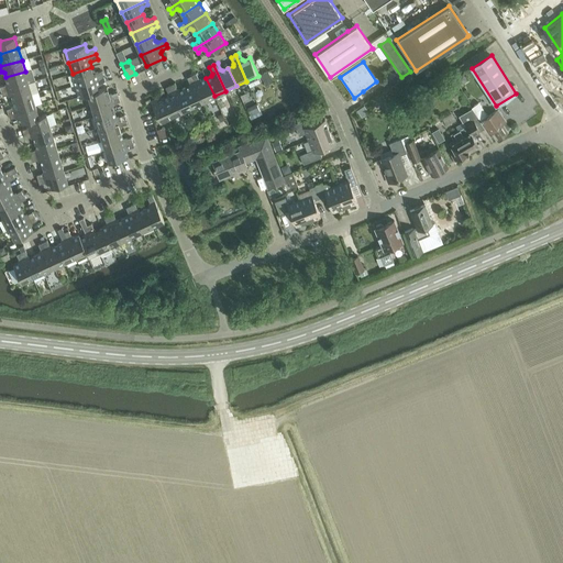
[(91,67),(73,74),(76,85),(103,76),(101,72),(94,74),(91,67)]
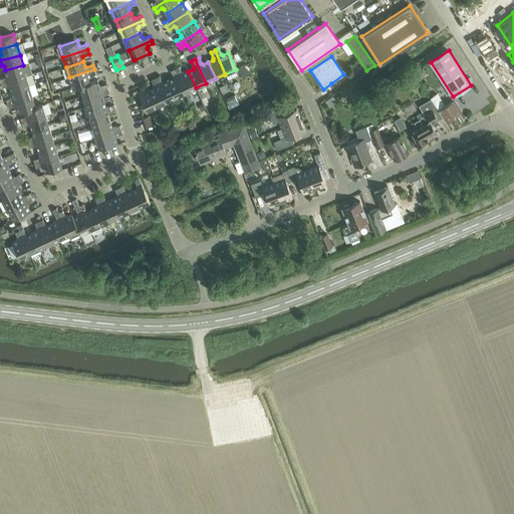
[(244,64),(238,67),(243,77),(249,74),(244,64)]
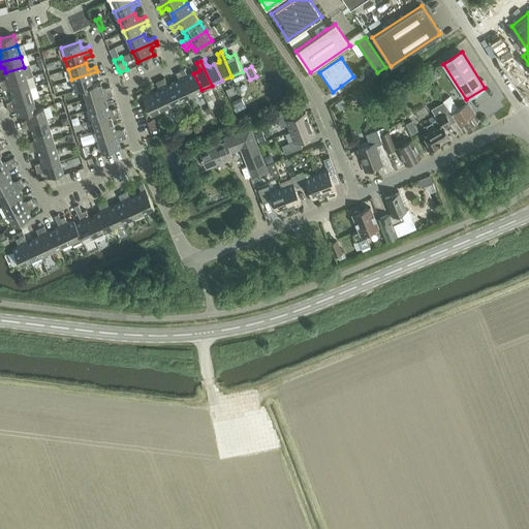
[(0,82),(1,86),(27,78),(24,67),(5,72),(7,78),(6,80),(0,82)]
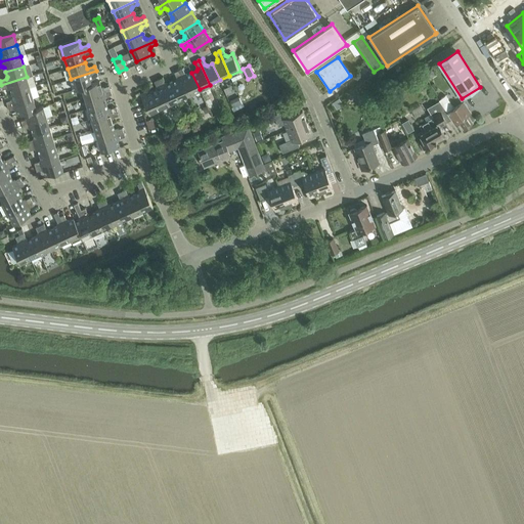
[(182,68),(178,70),(189,94),(200,89),(191,73),(187,75),(185,74),(182,68)]
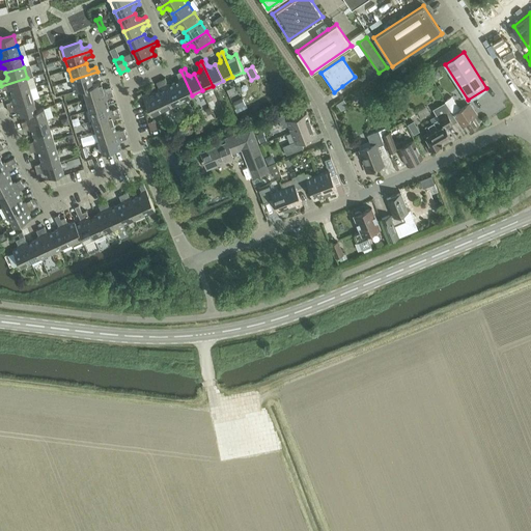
[(178,81),(174,83),(182,100),(192,95),(180,71),(176,73),(179,79),(178,81)]
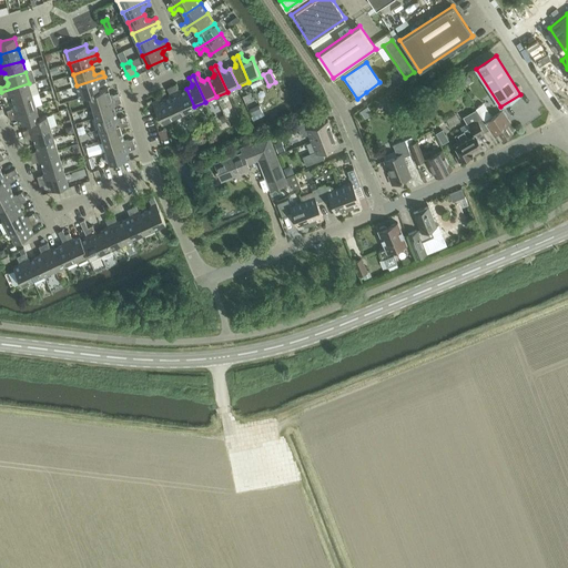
[(104,77),(77,85),(80,98),(89,95),(89,94),(100,91),(98,85),(105,82),(104,77)]
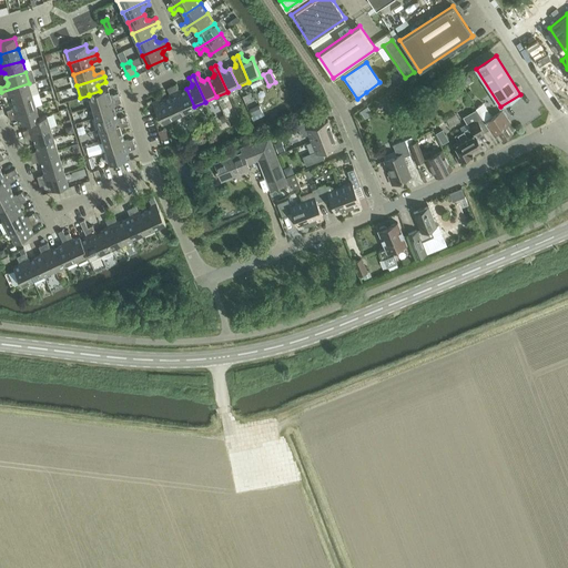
[(29,83),(1,92),(3,97),(9,94),(11,95),(13,101),(32,95),(29,83)]
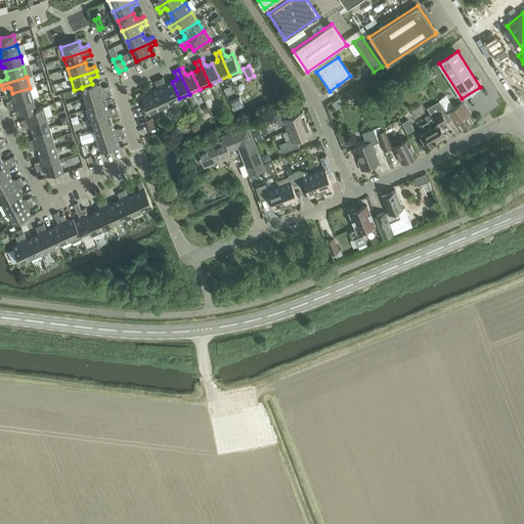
[(163,77),(159,79),(170,103),(179,98),(172,82),(167,84),(165,83),(163,77)]
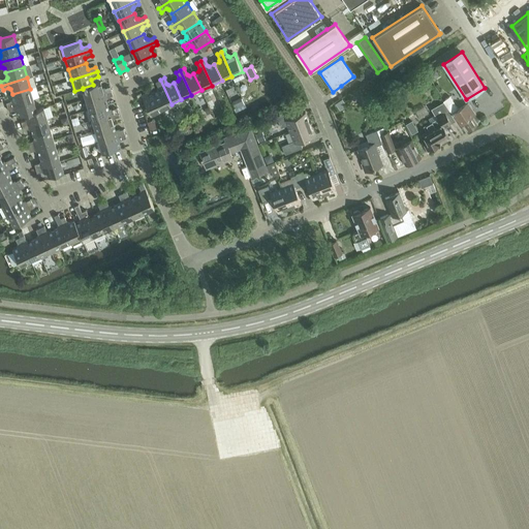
[(158,90),(153,92),(161,110),(172,104),(160,80),(156,82),(158,88),(158,90)]
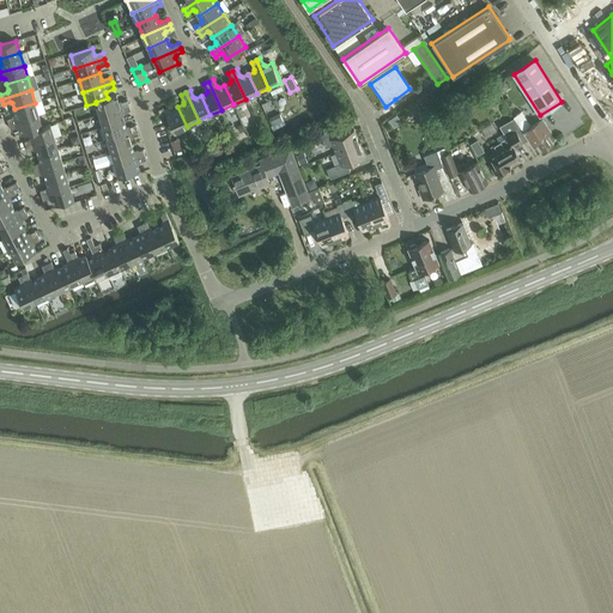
[(96,102),(96,103),(99,114),(129,105),(128,99),(121,102),(119,101),(116,95),(108,98),(96,102)]
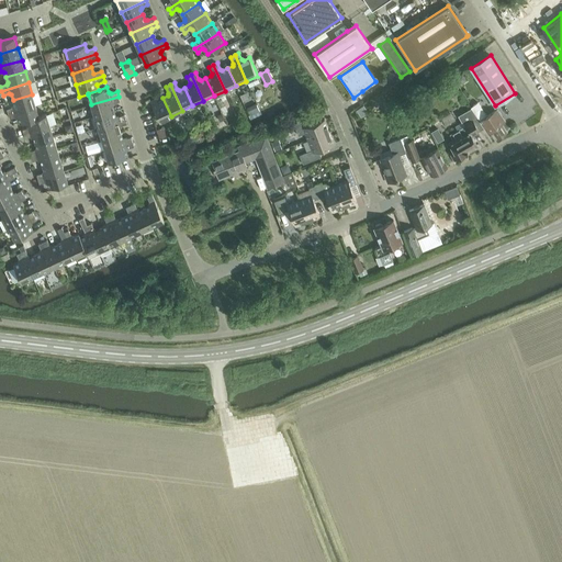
[(8,109),(9,114),(35,105),(32,94),(13,100),(14,105),(13,108),(8,109)]
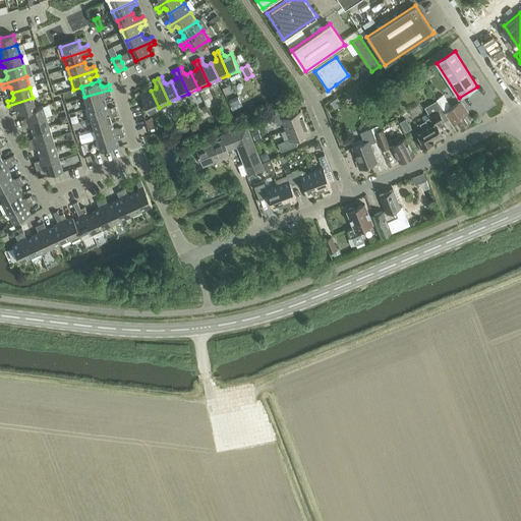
[(110,90),(84,97),(88,108),(106,102),(104,97),(105,96),(111,94),(110,90)]
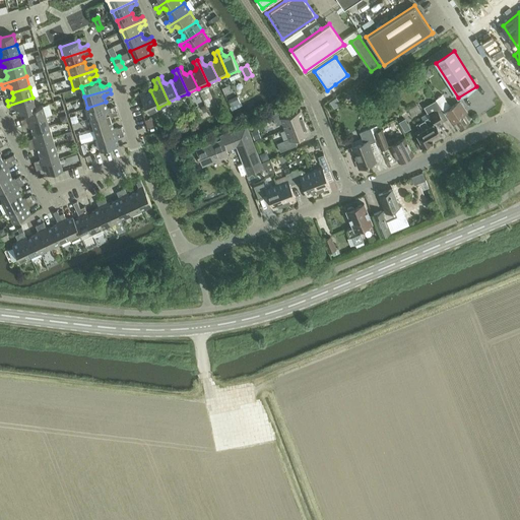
[(158,108),(150,90),(146,92),(144,91),(139,93),(138,91),(134,93),(137,100),(141,98),(148,112),(158,108)]
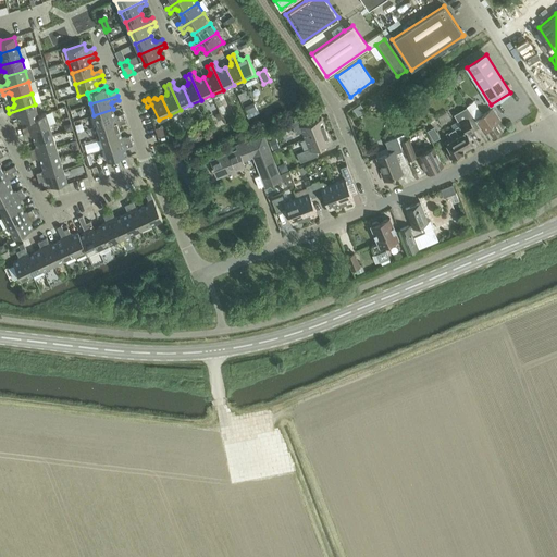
[(473,101),(466,106),(467,107),(475,120),(480,126),(483,132),(487,130),(493,137),(503,131),(497,123),(500,121),(493,109),(483,115),(473,101)]
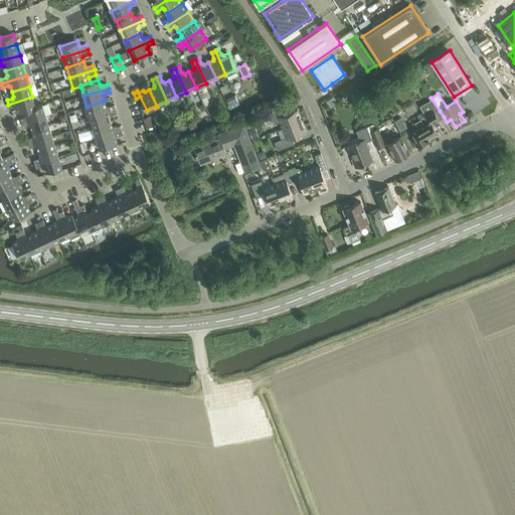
[(32,97),(8,105),(9,109),(15,107),(17,108),(18,113),(26,111),(26,110),(36,107),(35,107),(32,97)]
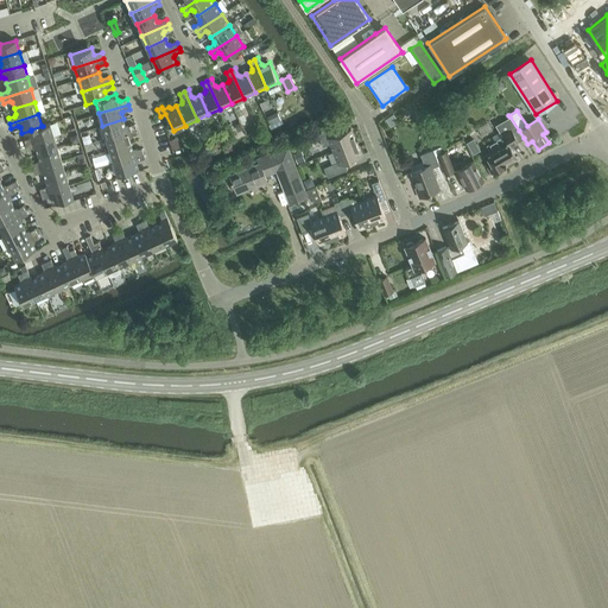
[(492,153),(487,156),(492,165),(489,166),(493,172),(495,171),(496,172),(505,169),(504,166),(506,165),(506,163),(517,157),(511,146),(524,138),(519,131),(510,116),(495,125),(499,131),(493,135),(495,141),(488,146),(492,153)]
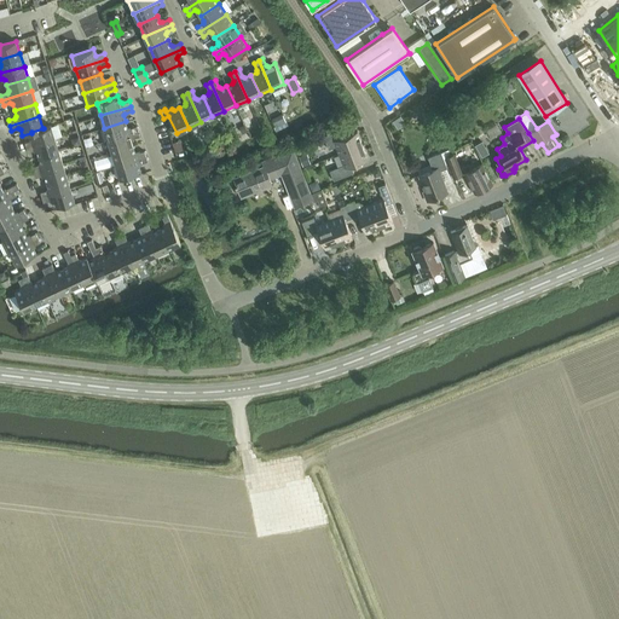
[(126,121),(104,128),(108,140),(138,131),(137,126),(129,128),(127,127),(126,121)]
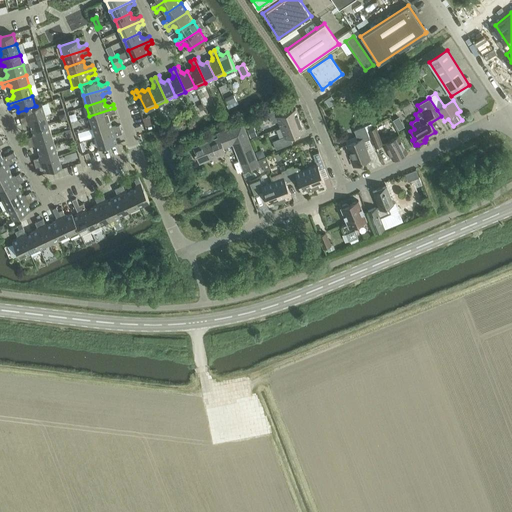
[(21,118),(22,122),(46,114),(42,104),(35,106),(36,106),(26,109),(26,110),(27,114),(26,116),(21,118)]
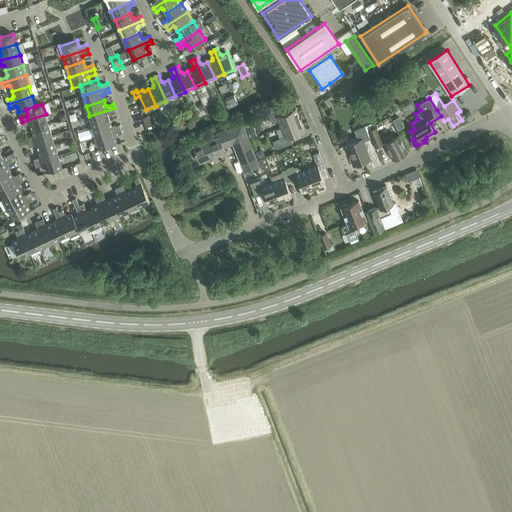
[(114,108),(89,116),(93,126),(110,121),(109,116),(110,114),(116,112),(114,108)]
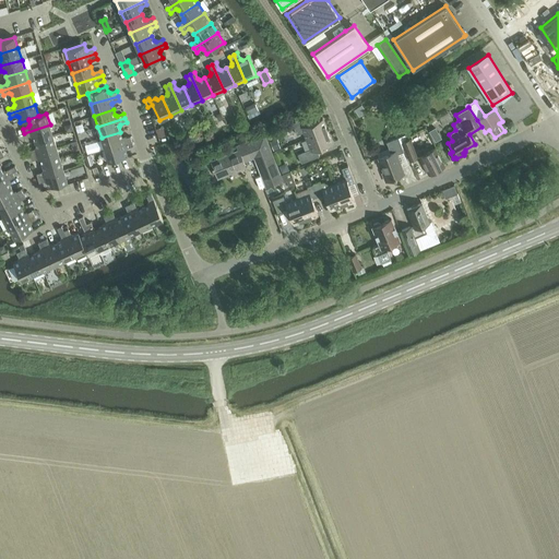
[(305,132),(307,139),(328,131),(322,119),(307,125),(305,119),(293,123),(297,135),(305,132)]
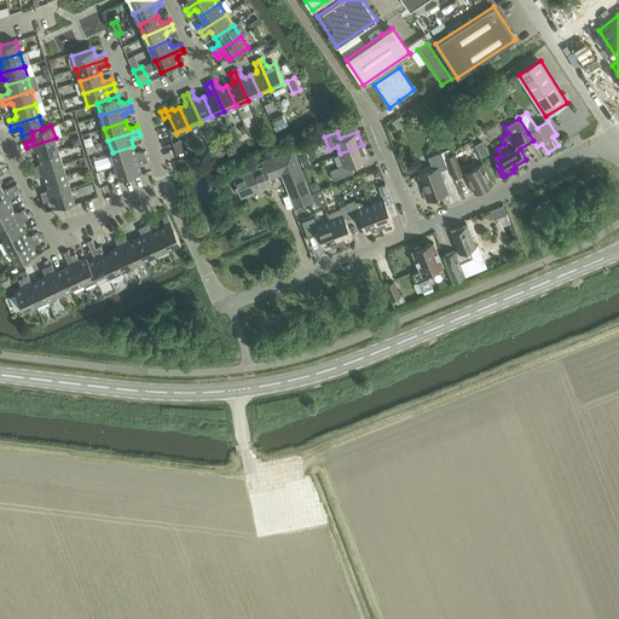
[(56,138),(27,148),(28,152),(35,150),(38,151),(39,157),(59,151),(56,138)]
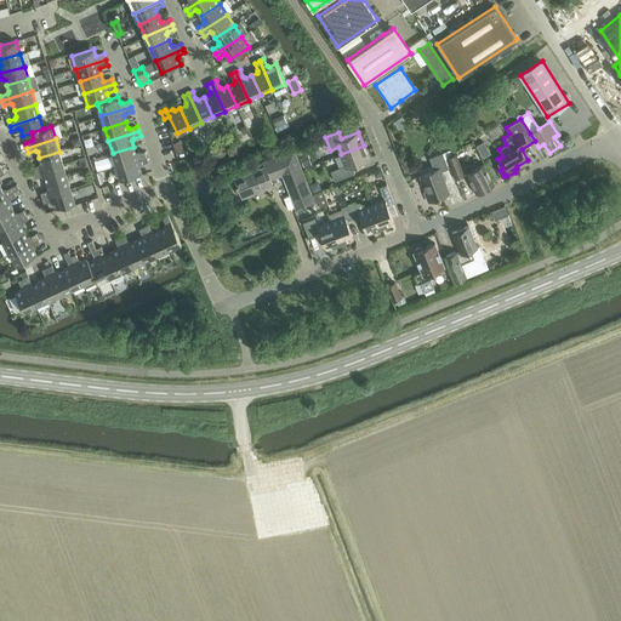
[(181,141),(174,143),(176,153),(183,151),(181,141)]
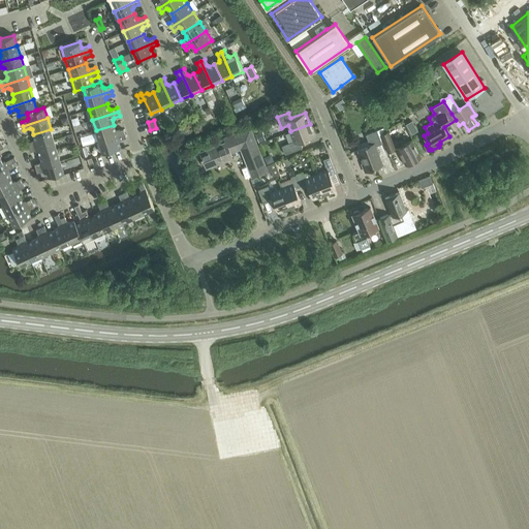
[(310,124),(290,131),(294,142),(282,146),(285,155),(303,148),(300,142),(314,135),(310,124)]
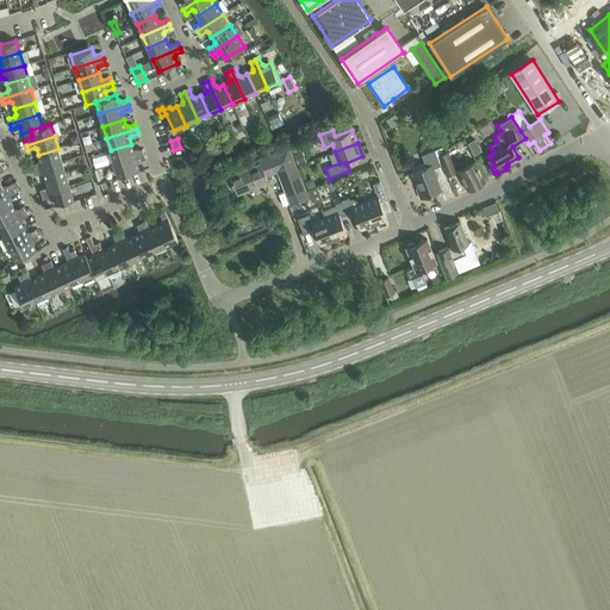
[(131,144),(111,150),(114,163),(144,154),(142,149),(135,151),(134,150),(131,144)]
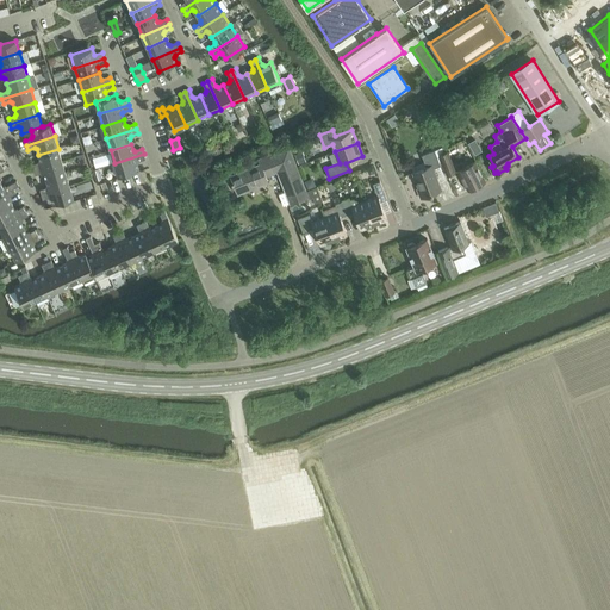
[(32,165),(33,169),(62,161),(58,149),(38,155),(41,161),(39,162),(32,165)]
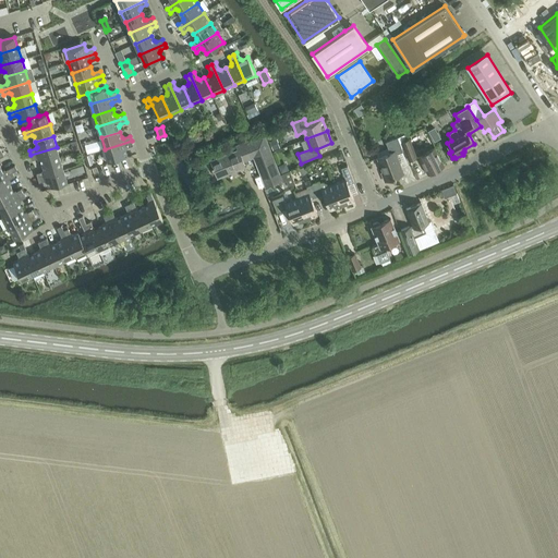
[(264,136),(245,144),(237,147),(239,150),(211,161),(217,177),(245,166),(243,160),(254,156),(266,186),(281,181),(264,136)]
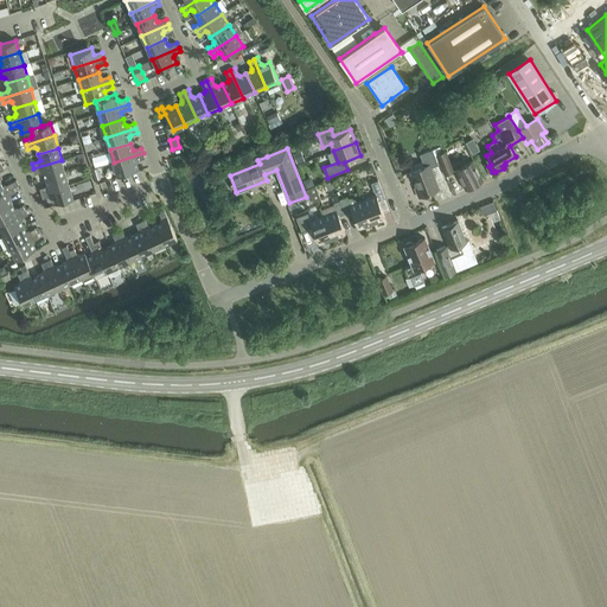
[(432,168),(439,165),(433,149),(420,154),(425,166),(410,172),(416,187),(415,189),(419,198),(430,193),(430,192),(439,189),(432,168)]
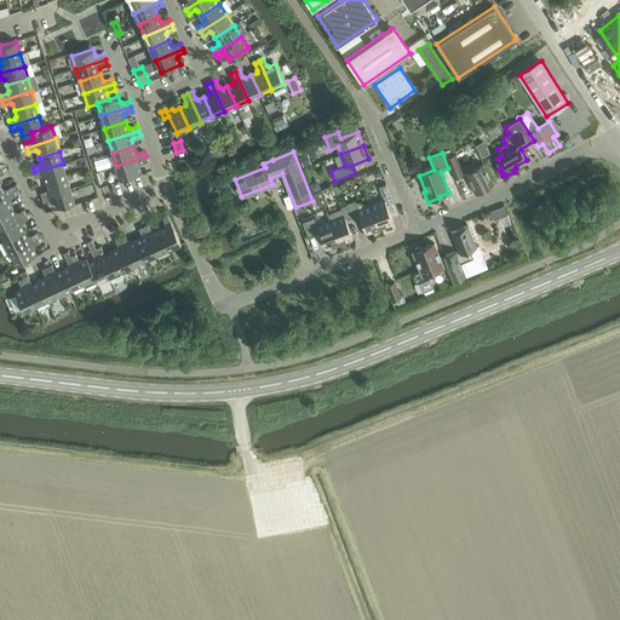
[(306,154),(299,156),(303,167),(310,164),(306,154)]
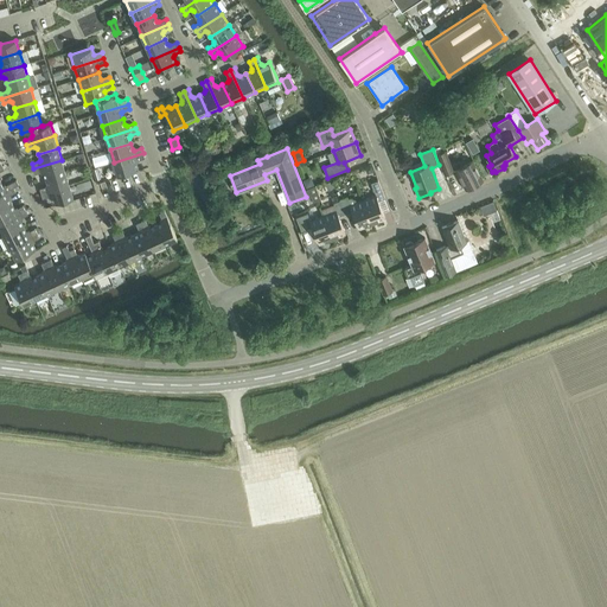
[(446,152),(438,154),(446,174),(453,171),(446,152)]
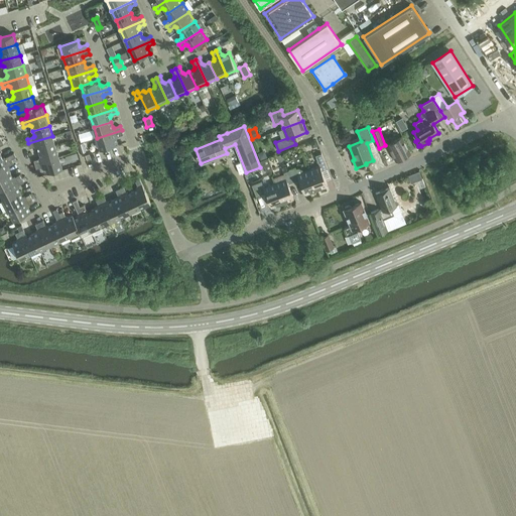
[(122,130),(97,138),(100,148),(118,143),(116,138),(117,136),(123,134),(122,130)]
